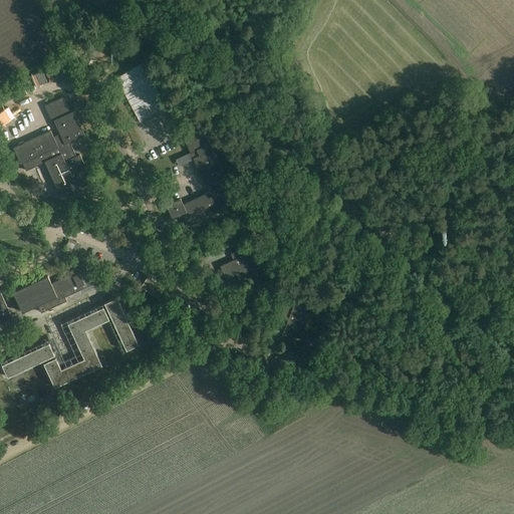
[(144,63),(115,78),(140,122),(167,107),(144,63)]
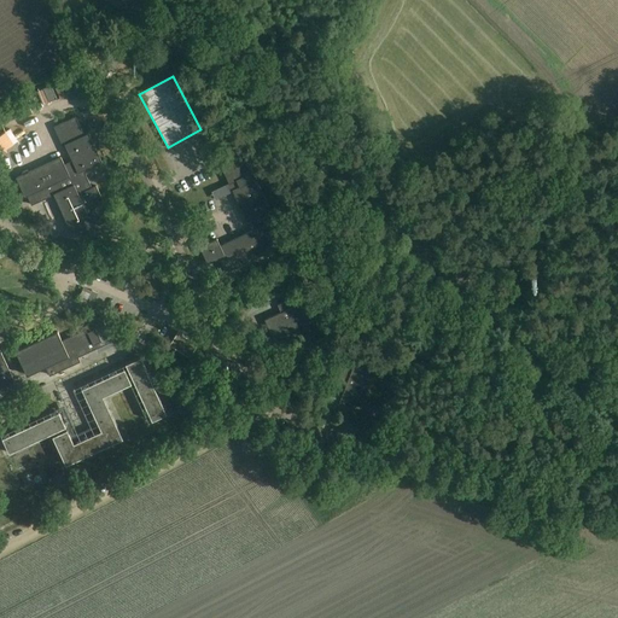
[(91,97),(85,82),(74,87),(80,101),(91,97)]
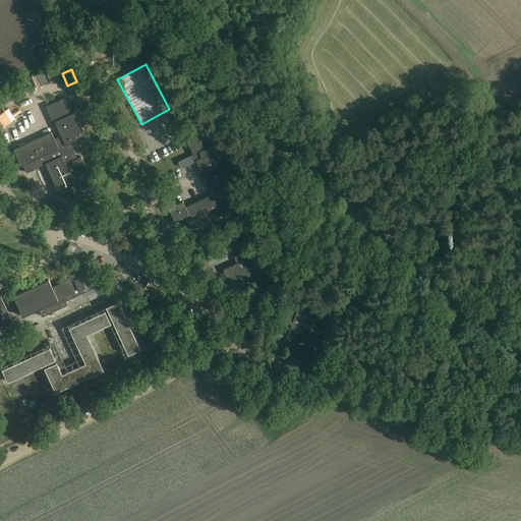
[(27,96),(24,89),(0,99),(0,105),(13,100),(14,102),(27,96)]
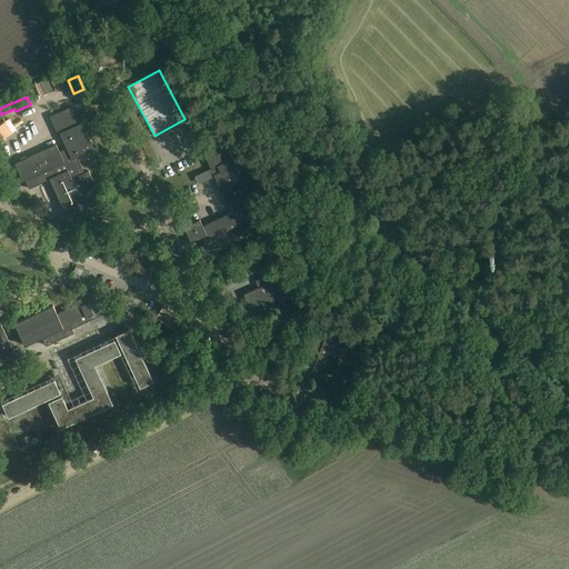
[(63,116),(61,111),(50,117),(58,135),(61,133),(69,150),(60,153),(56,145),(27,159),(26,157),(20,159),(21,161),(16,165),(23,181),(28,180),(29,183),(27,185),(29,189),(50,179),(66,213),(90,202),(91,207),(99,203),(100,207),(107,203),(103,196),(97,199),(89,182),(93,180),(89,171),(85,173),(77,157),(93,149),(82,122),(78,125),(72,112),(63,116)]
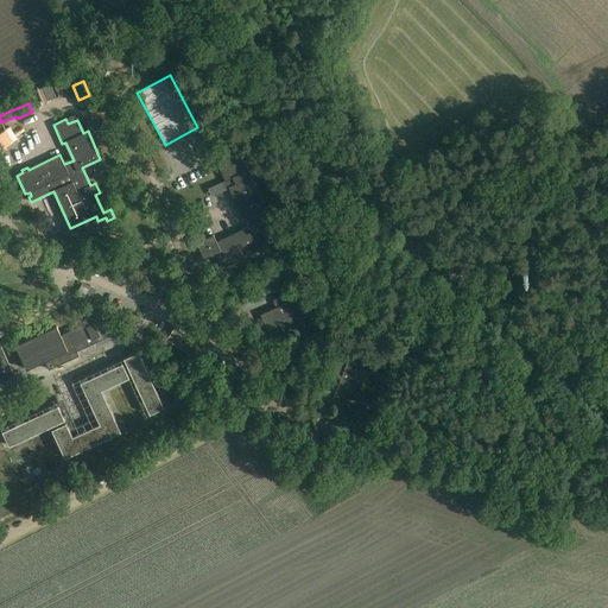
[(268,211),(242,156),(220,166),(245,221),(247,220),(251,226),(216,242),(214,235),(197,242),(204,259),(216,254),(222,267),(278,242),(264,213),(268,211)]
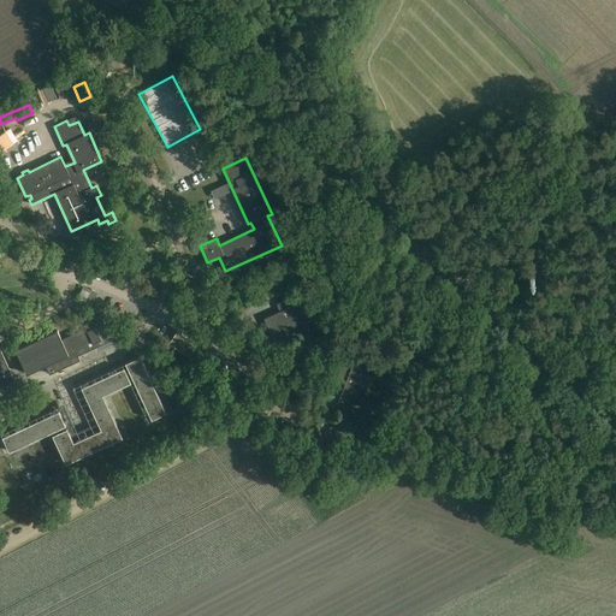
[(86,288),(82,298),(95,303),(99,291),(86,288)]
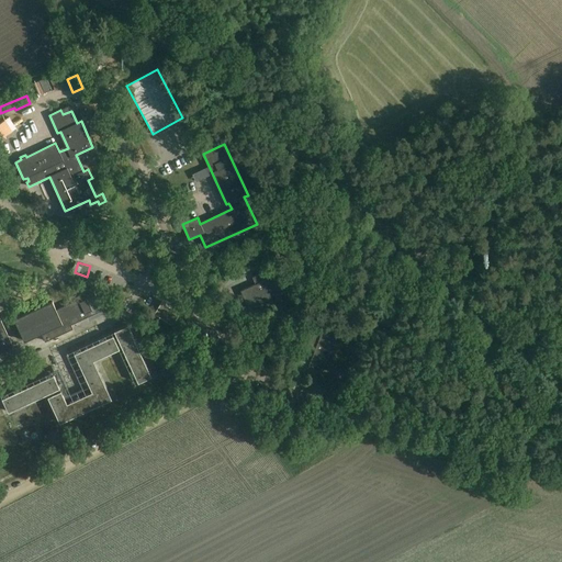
[(266,280),(262,272),(253,277),(256,284),(242,291),(250,311),(260,307),(258,304),(281,293),(273,277),(266,280)]
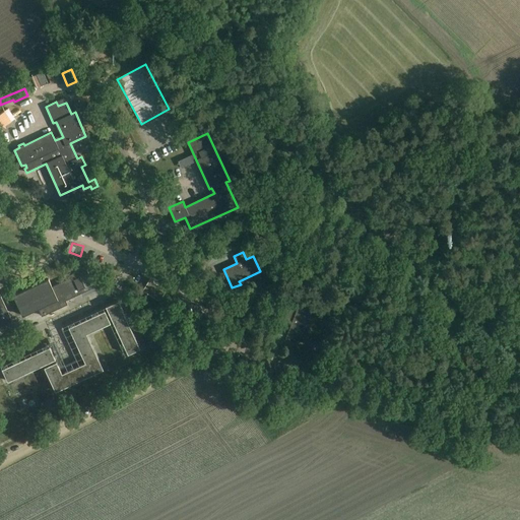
[(94,286),(85,266),(77,270),(80,276),(74,278),(74,276),(52,286),(49,279),(13,296),(23,316),(39,308),(42,316),(61,307),(58,301),(64,299),(65,301),(94,286)]
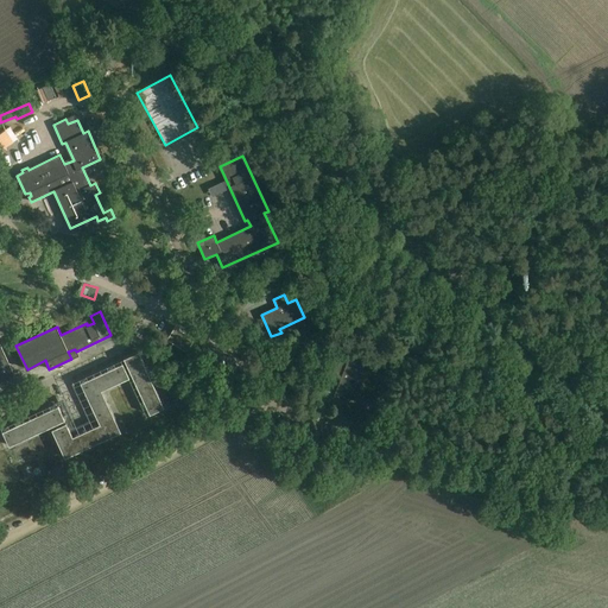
[(175,327),(166,340),(187,353),(195,339),(175,327)]
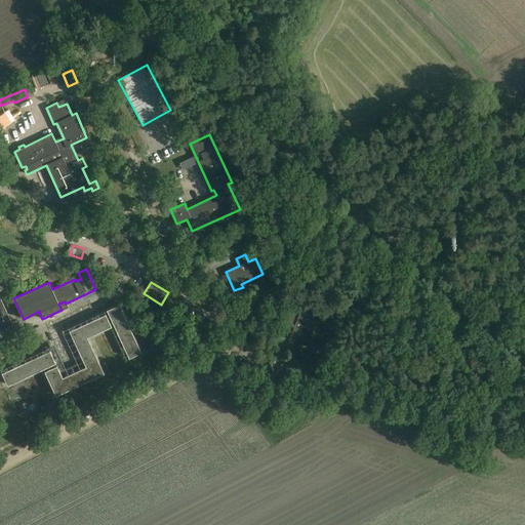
[(0,329),(12,324),(1,299),(0,299),(0,329)]
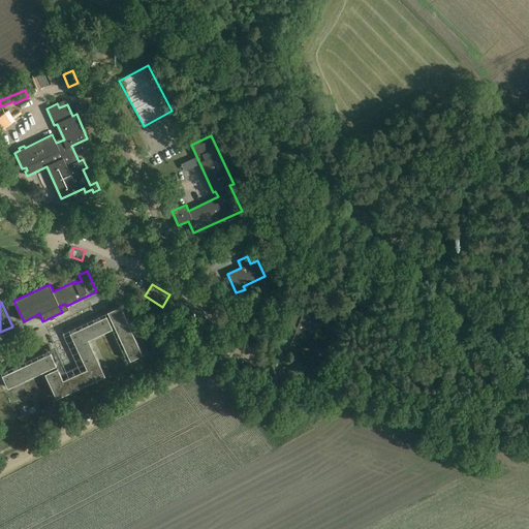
[(107,312),(130,361),(143,354),(120,306),(107,312)]
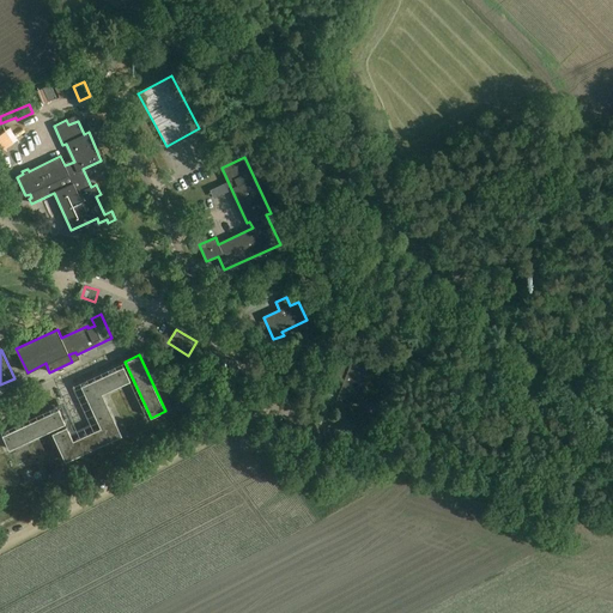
[(372,366),(352,359),(349,368),(341,365),(337,377),(345,380),(338,395),(358,402),(372,366)]
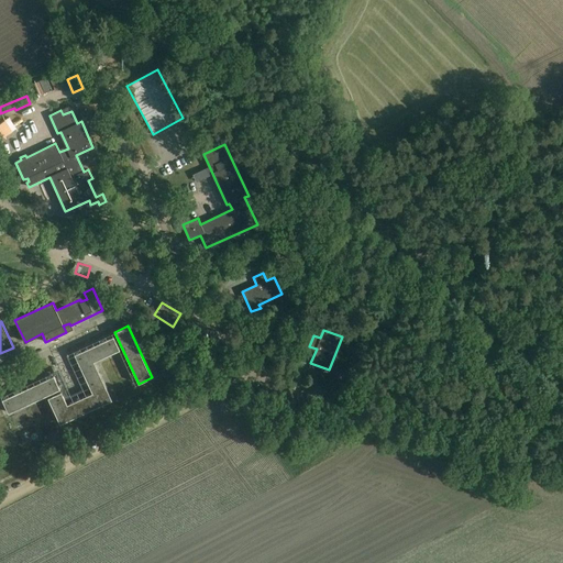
[(113,337),(75,354),(92,393),(67,405),(62,392),(48,398),(61,423),(112,400),(95,362),(120,350),(113,337)]
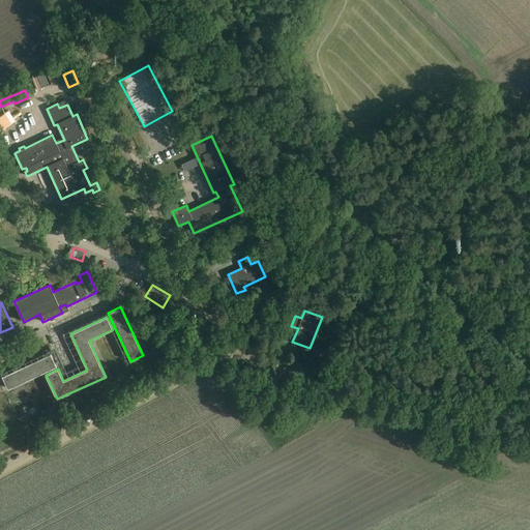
[(2,376),(8,388),(57,366),(51,353),(2,376)]
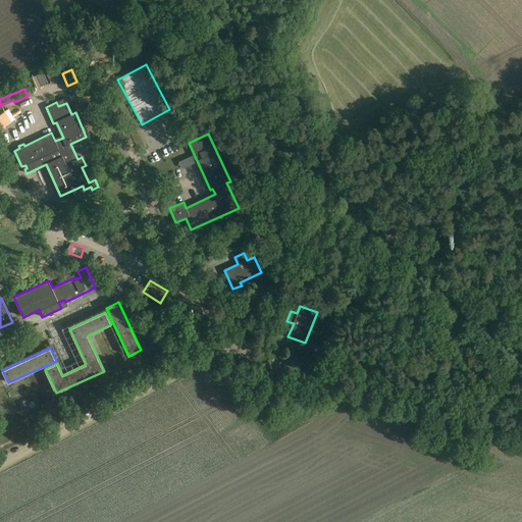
[(42,369),(9,383),(10,387),(44,373),(42,369)]
